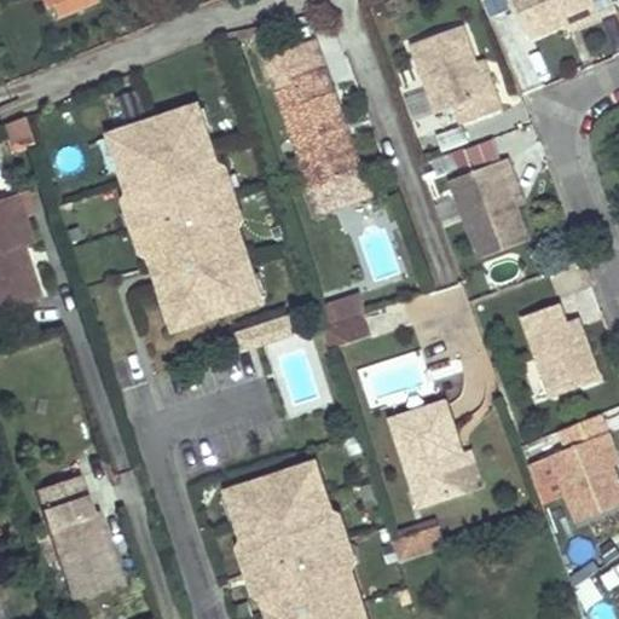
[(99,0),(5,0),(16,28),(58,11),(61,16),(99,0)]
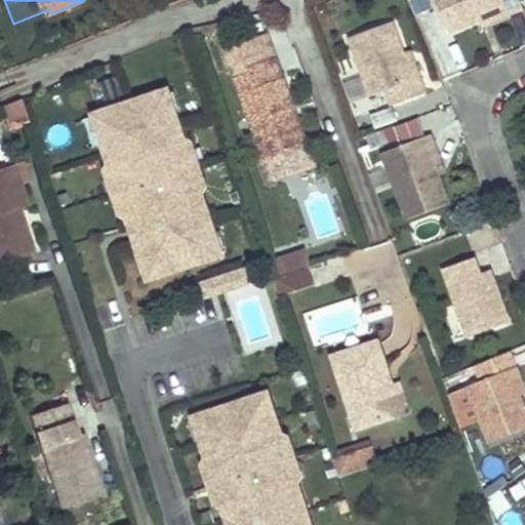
[(437,0),(451,33),(482,21),(506,10),(509,17),(524,10),(520,0),(437,0)]
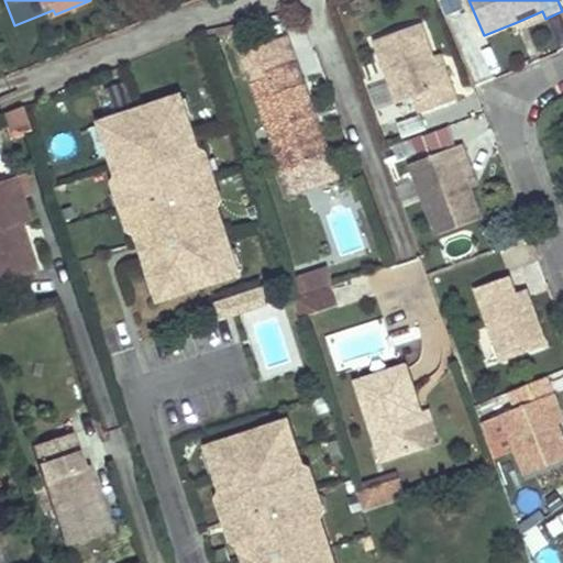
[(542,11),(517,22),(520,30),(545,19),(542,11)]
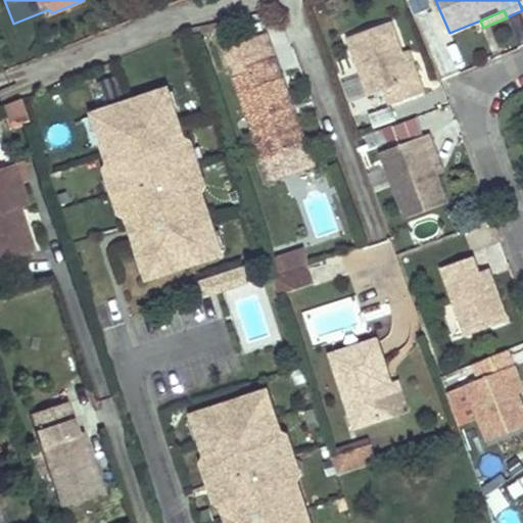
[(441,15),(427,20),(446,70),(461,65),(441,15)]
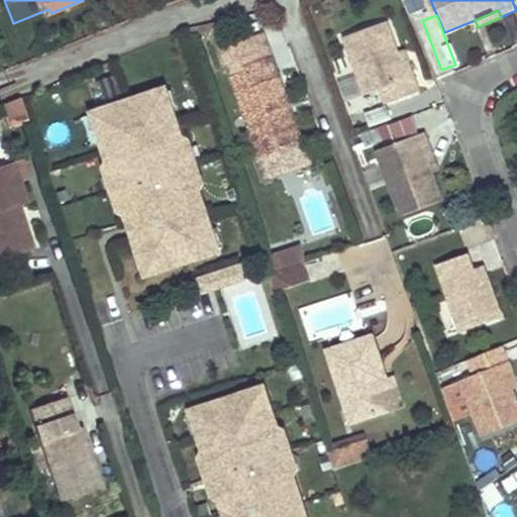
[(399,55),(388,24),(344,41),(366,95),(382,89),(388,105),(420,92),(414,76),(409,78),(399,55)]
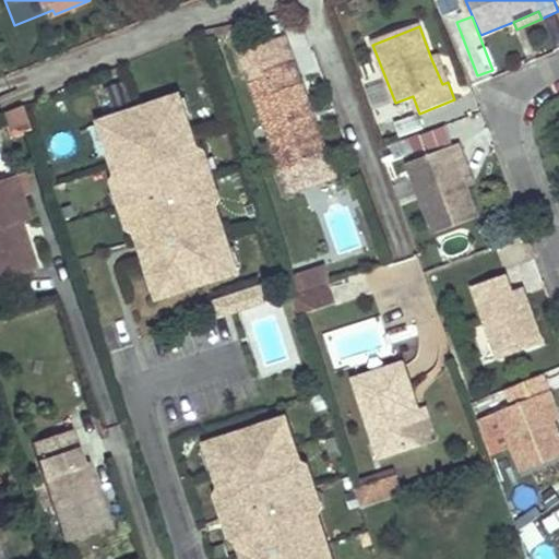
[(260,44),(269,69),(297,60),(288,34),(260,44)]
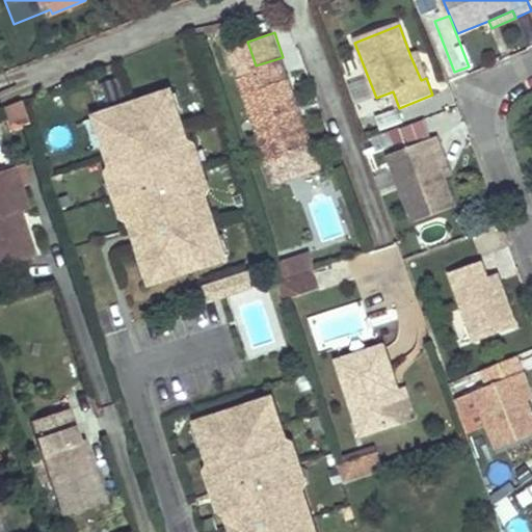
[(247,42),(229,49),(260,139),(256,141),(263,164),(307,150),(293,111),(301,108),(283,57),(256,65),(247,42)]
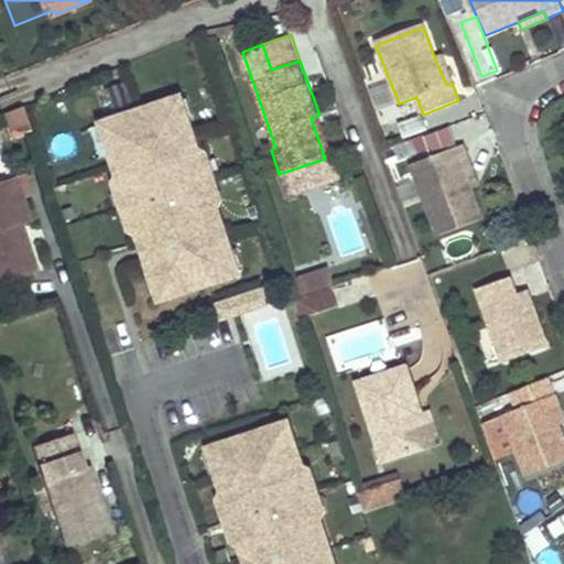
[(452,83),(442,57),(435,60),(446,85),(452,83)]
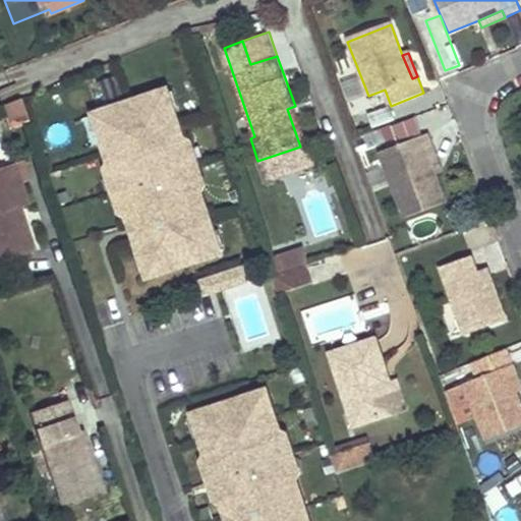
[(98,81),(105,103),(122,96),(114,75),(98,81)]
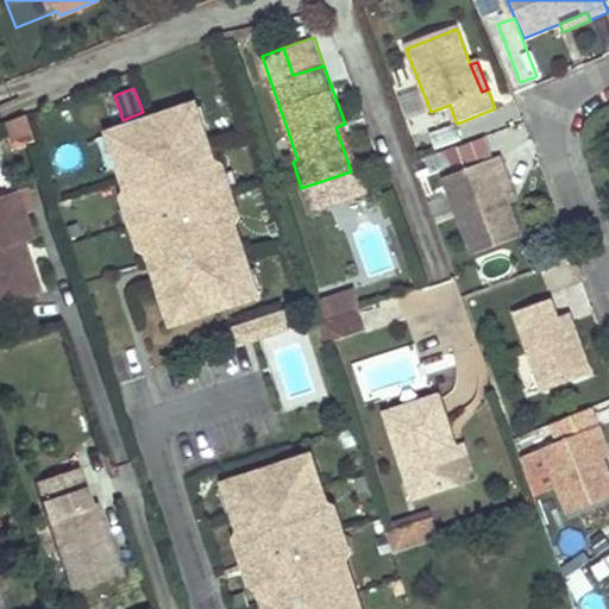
[(195,132),(203,129),(195,105),(187,108),(195,132)]
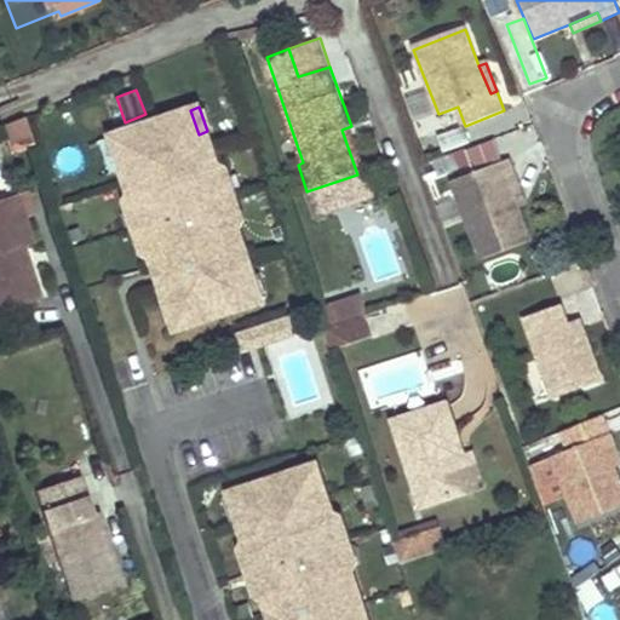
[(207,131),(199,135),(190,110),(121,132),(130,158),(121,160),(137,208),(145,205),(156,237),(148,241),(168,304),(177,302),(185,326),(254,304),(246,279),(254,276),(234,212),(225,216),(214,183),(223,179),(207,131)]
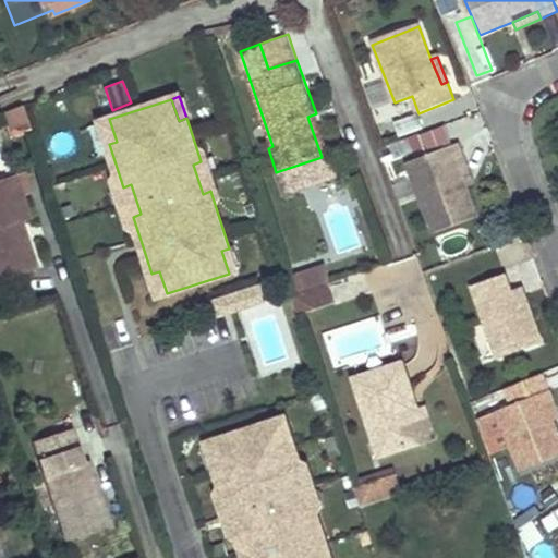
[(31,131),(22,105),(3,112),(11,137),(31,131)]
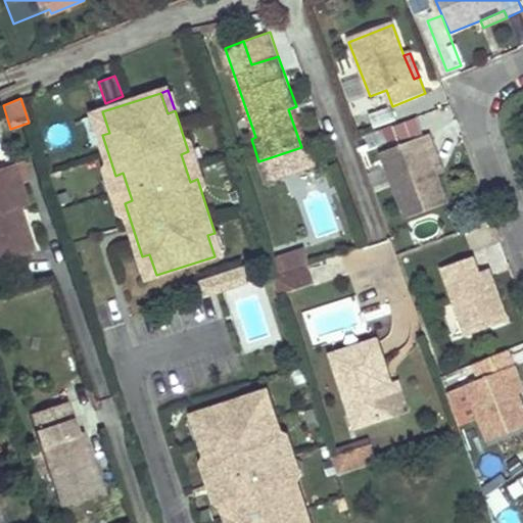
[(301,147),(310,145),(296,106),(288,109),(301,147)]
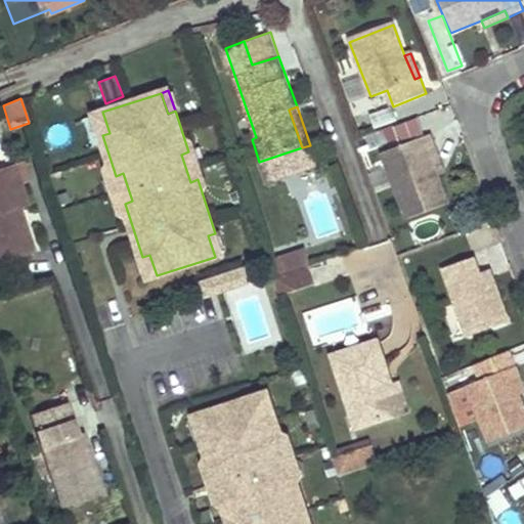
[(102,135),(110,133),(102,112),(95,115),(102,135)]
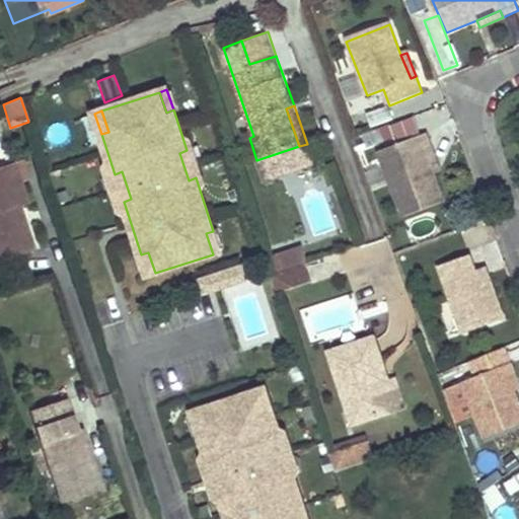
[(434,153),(427,135),(379,152),(402,217),(445,202),(435,173),(428,155),(434,153)]
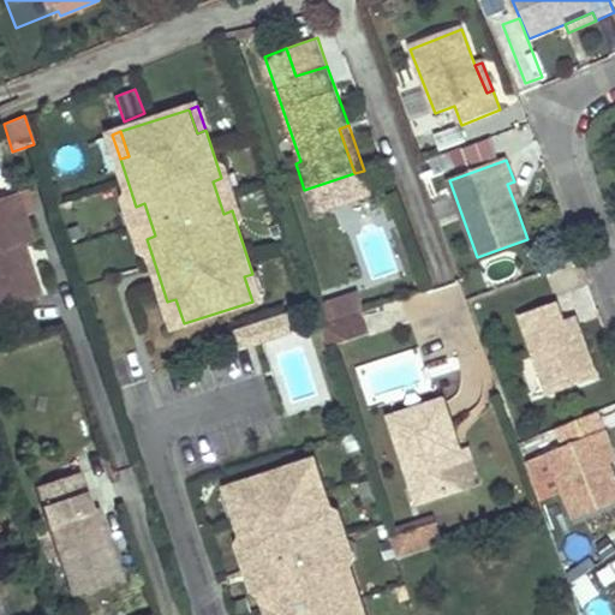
[(304,190),(312,213),(371,193),(364,171),(354,173),(304,190)]
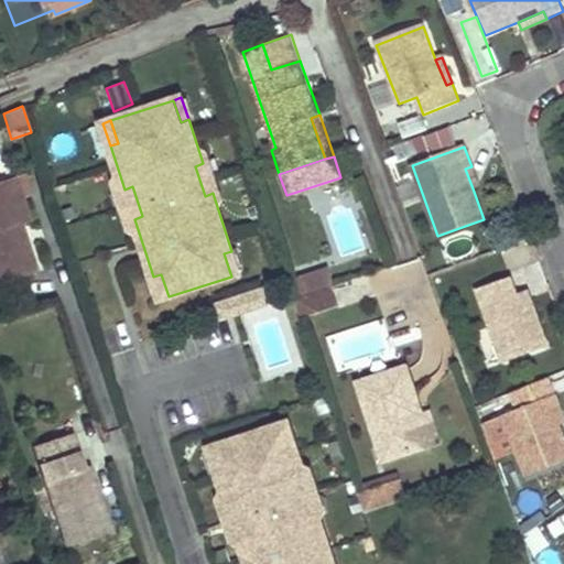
[(213,193),(203,163),(195,166),(205,196),(213,193)]
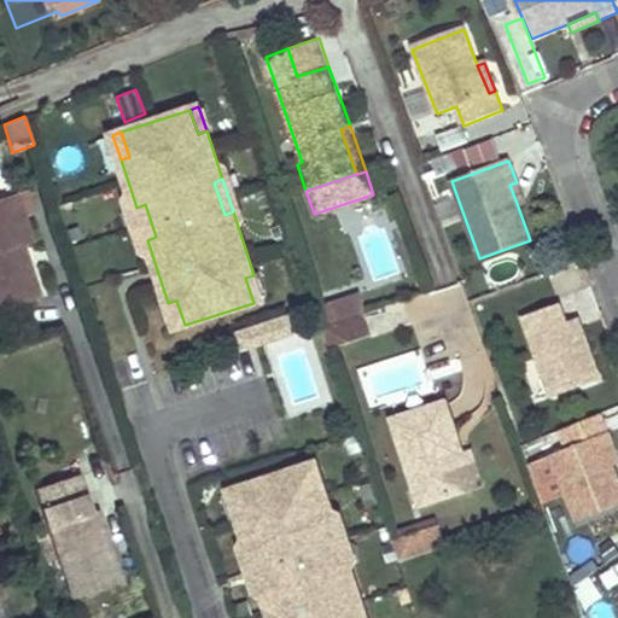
[(525,204),(517,182),(509,185),(518,207),(525,204)]
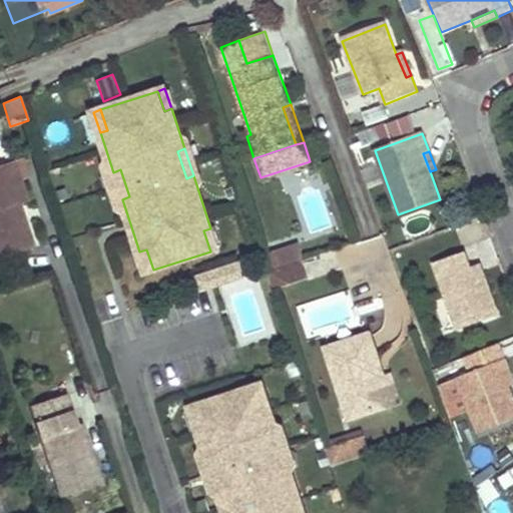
[(11,158),(0,161),(0,254),(30,245),(16,201),(24,199),(11,158)]
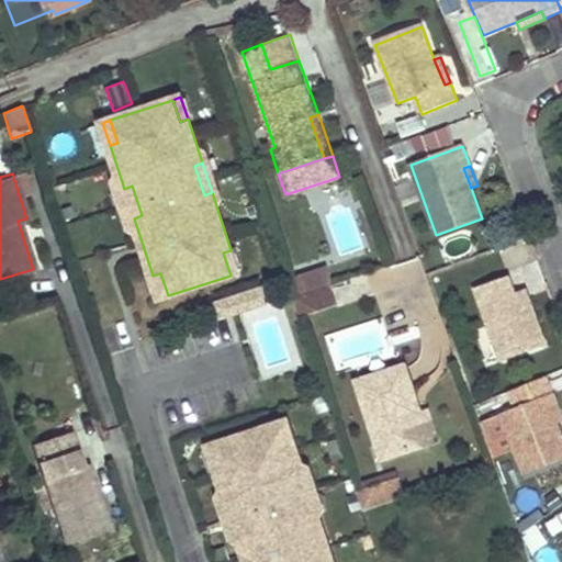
[(142,215),(132,186),(124,189),(134,218),(142,215)]
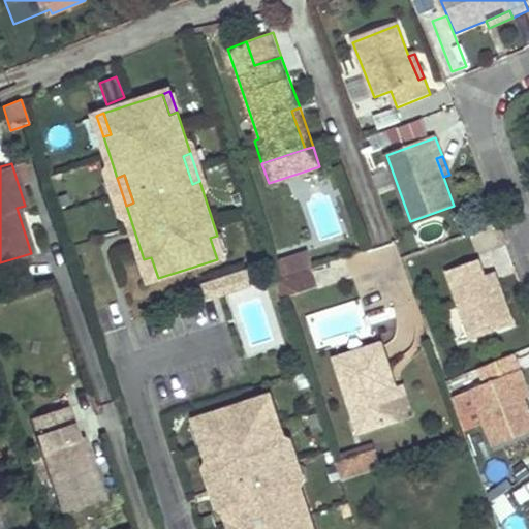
[(224,256),(217,236),(210,238),(217,259),(224,256)]
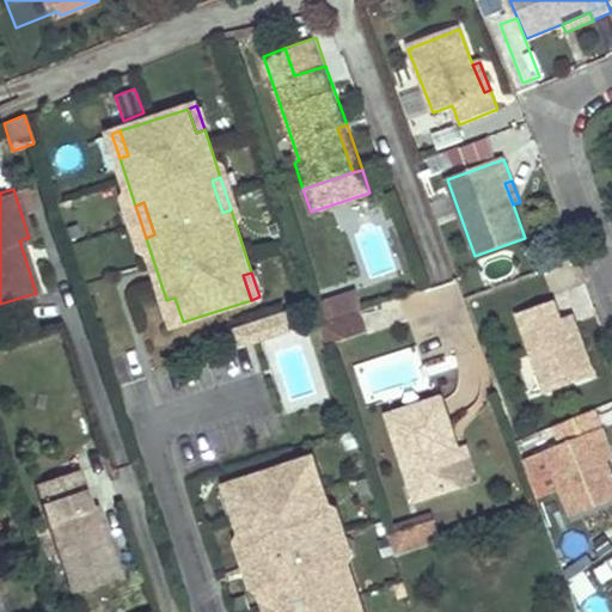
[(173,325),(183,322),(175,298),(166,300),(173,325)]
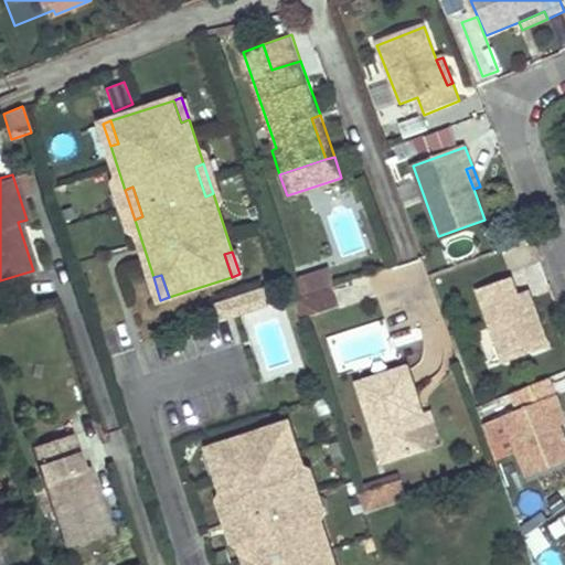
[(329,275),(319,278),(322,290),(333,286),(329,275)]
